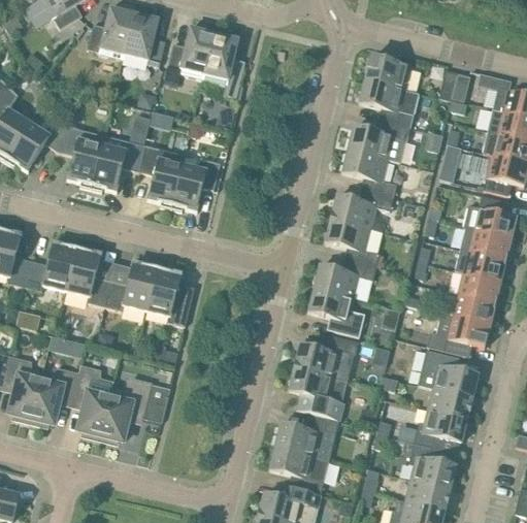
[(42,0),(54,19),(55,18),(61,29),(84,17),(76,4),(84,0),(42,0)]
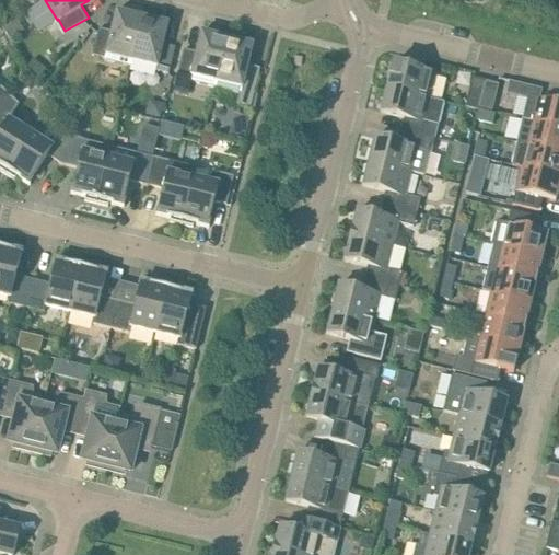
[(106,56),(131,62),(143,14),(117,8),(113,27),(101,24),(93,53),(106,56)]
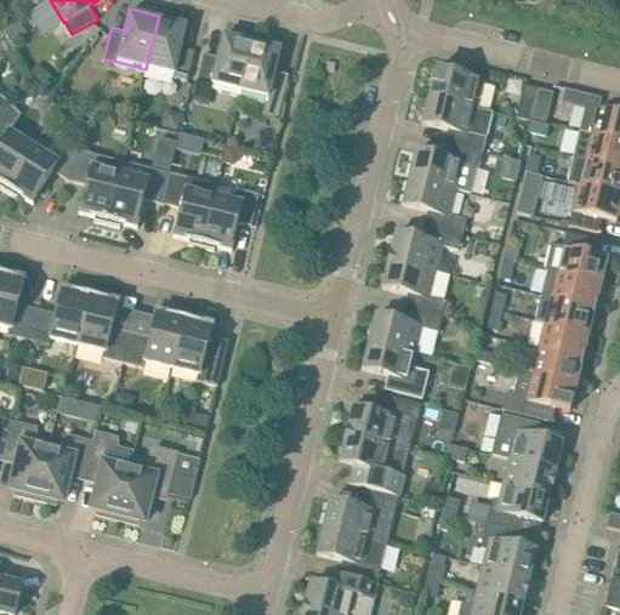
[(159,16),(146,69),(174,77),(175,74),(188,78),(195,47),(182,44),(187,23),(159,16)]
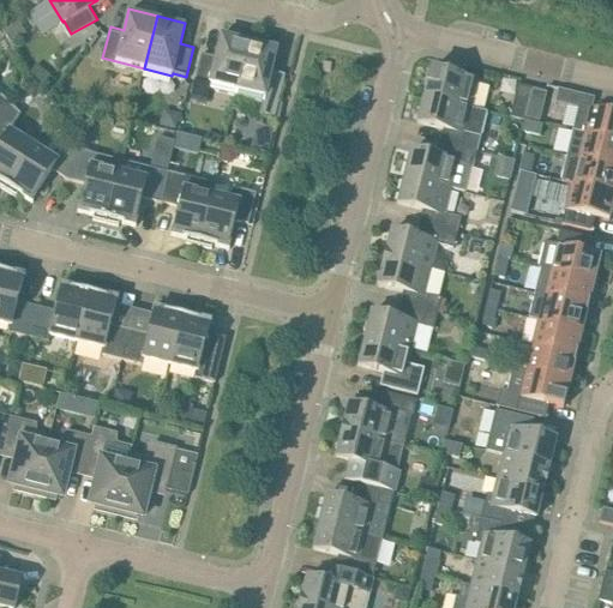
[(203,50),(192,91),(206,95),(209,84),(238,91),(250,38),(222,31),(216,54),(203,50)]
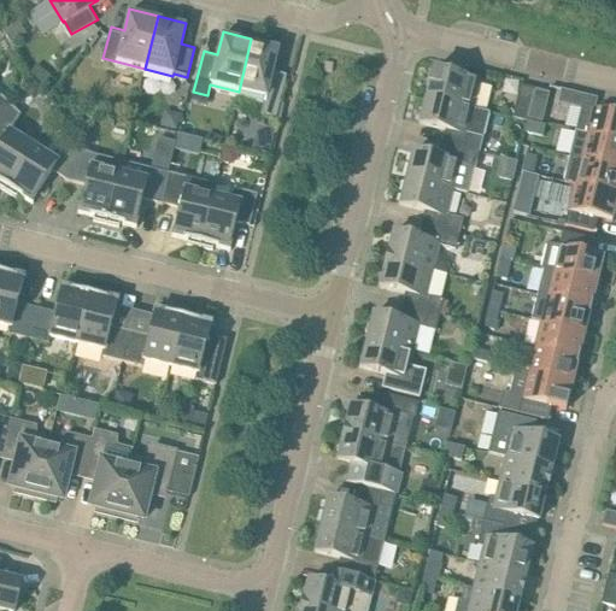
[(239,92),(265,98),(262,111),(277,115),(288,71),(274,68),(280,46),(251,39),(239,92)]
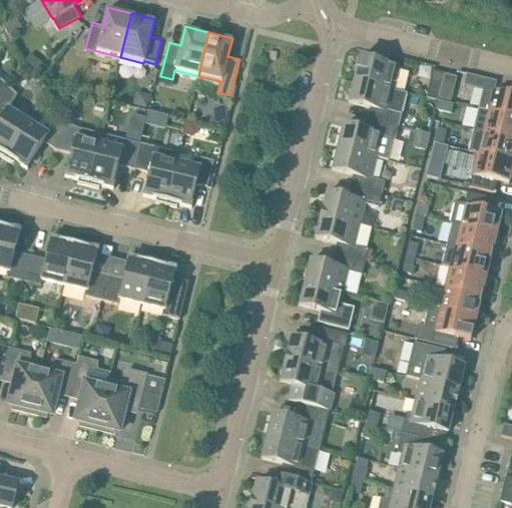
[(361,55),(356,77),(394,86),(399,64),(361,55)]
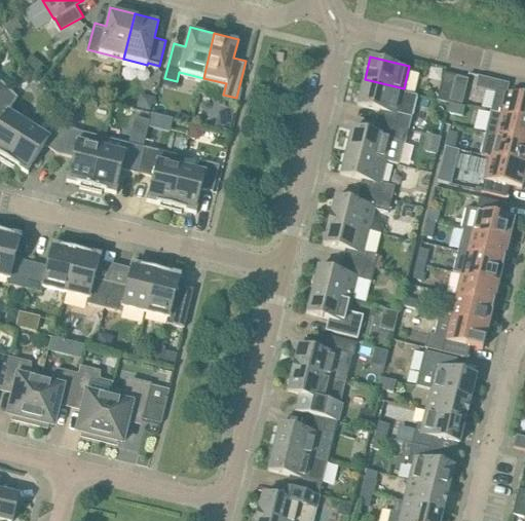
[(35,66),(42,71),(47,64),(41,59),(35,66)]
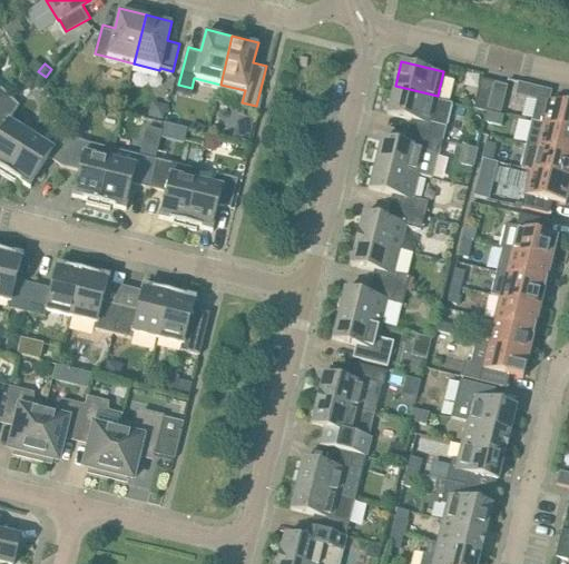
[(25,80),(32,88),(41,80),(32,72),(25,80)]
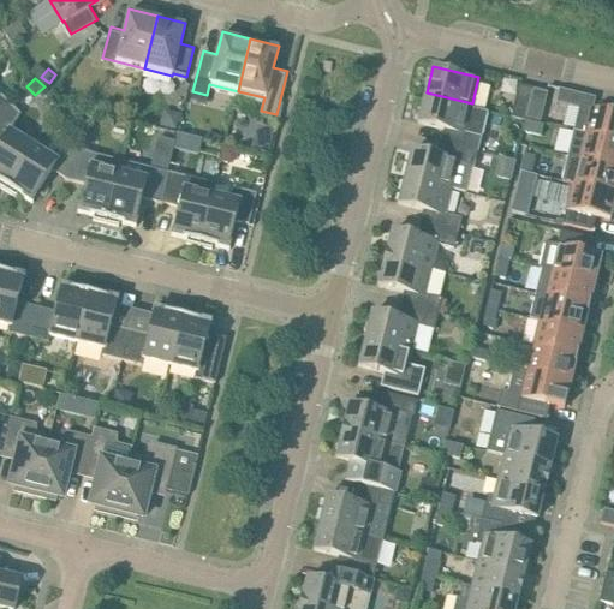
[(526,117),(526,115),(534,85),(519,82),(512,113),(526,117)]
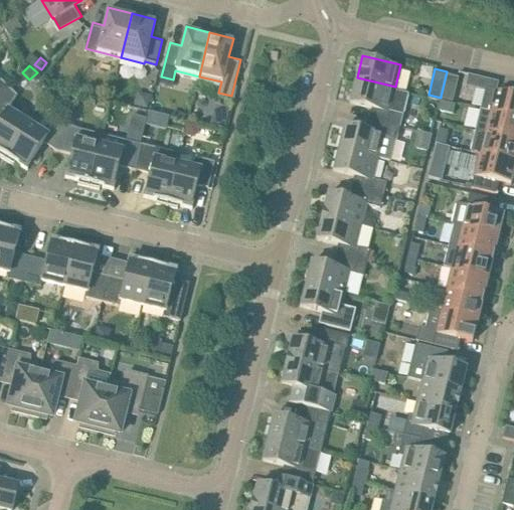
[(447,71),(441,97),(454,100),(460,74),(447,71)]
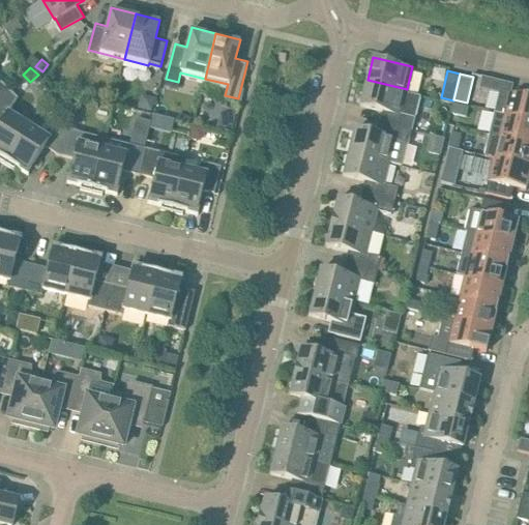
[(0,96),(10,87),(1,77),(0,77),(0,96)]
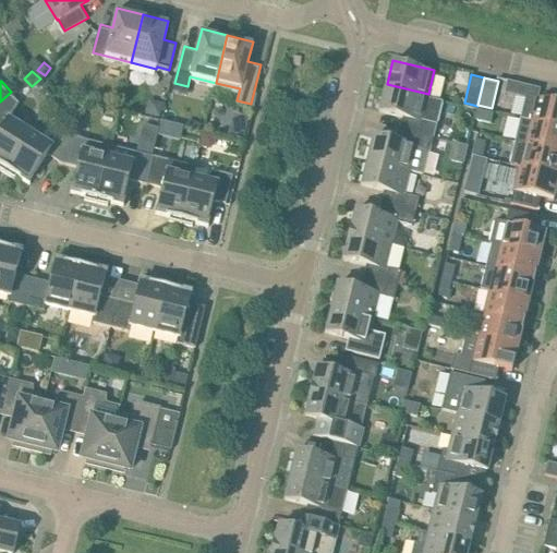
[(387,84),(380,108),(410,115),(408,128),(414,130),(434,134),(444,98),(428,94),(387,84)]
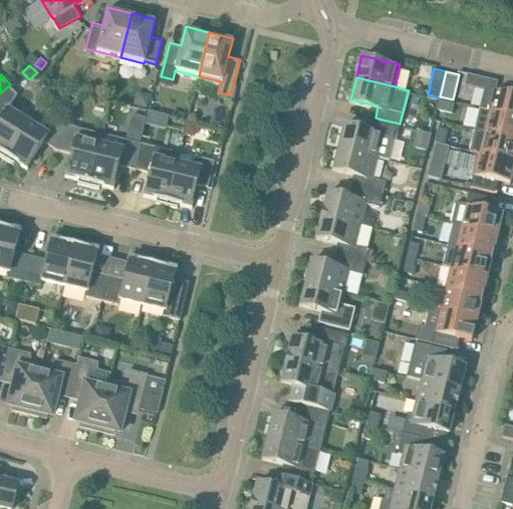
[(0,153),(5,156),(28,118),(10,107),(19,93),(10,84),(0,93),(0,112),(2,114),(0,118),(0,153)]
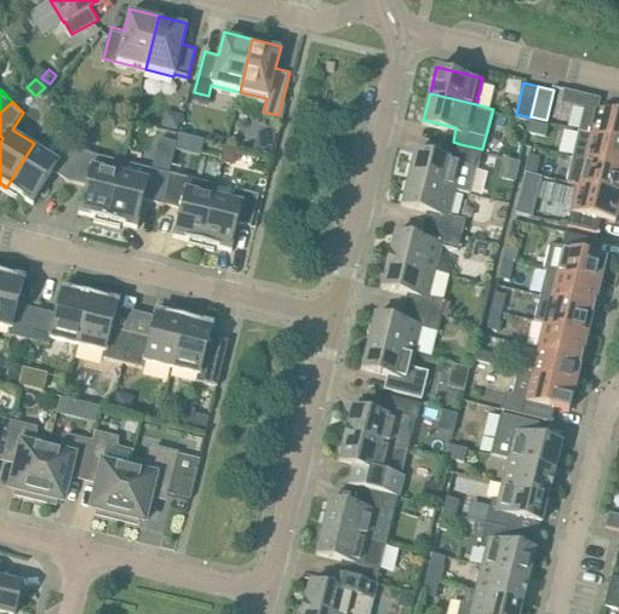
[(580,127),(618,137),(618,109),(586,102),(580,127)]
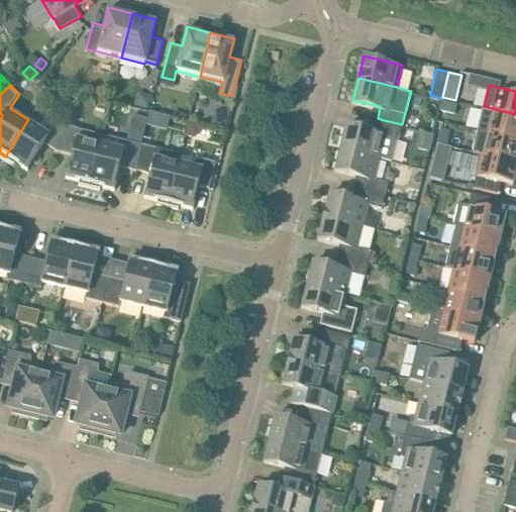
[(149,107),(152,94),(139,90),(136,103),(149,107)]
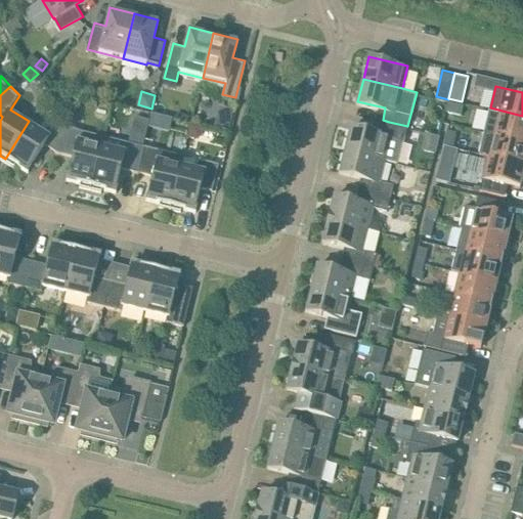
[(465,101),(462,101),(448,98),(448,99),(446,109),(462,113),(465,101)]
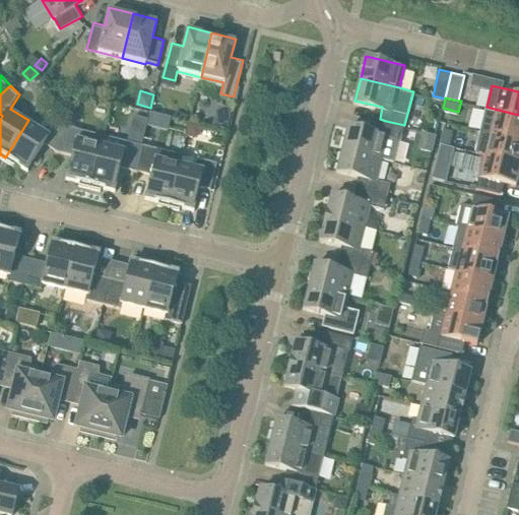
[(518,115),(487,107),(480,128),(518,137),(518,115)]
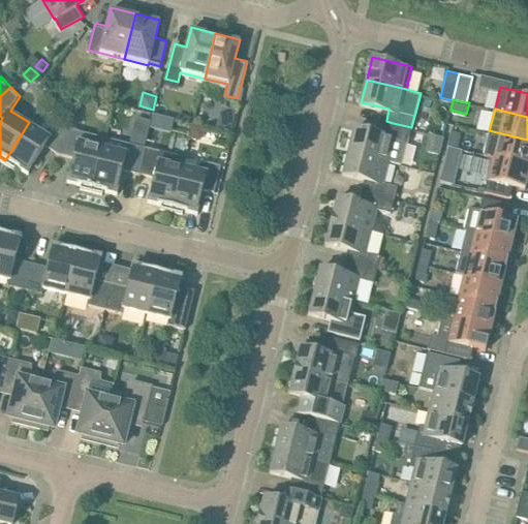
[(45,144),(59,152),(70,126),(57,118),(48,133),(29,122),(5,160),(14,166),(17,163),(28,171),(45,144)]
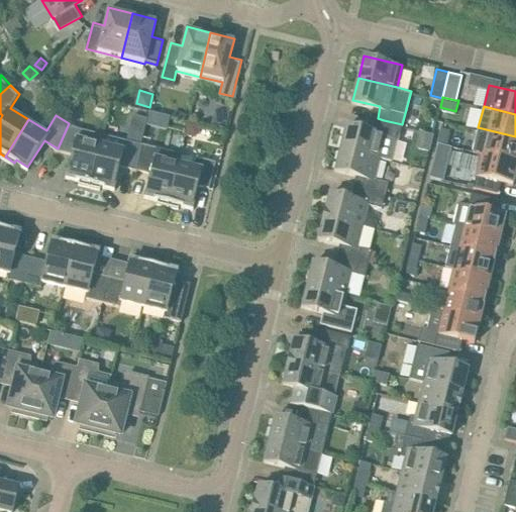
[(186,132),(196,135),(200,120),(189,118),(186,132)]
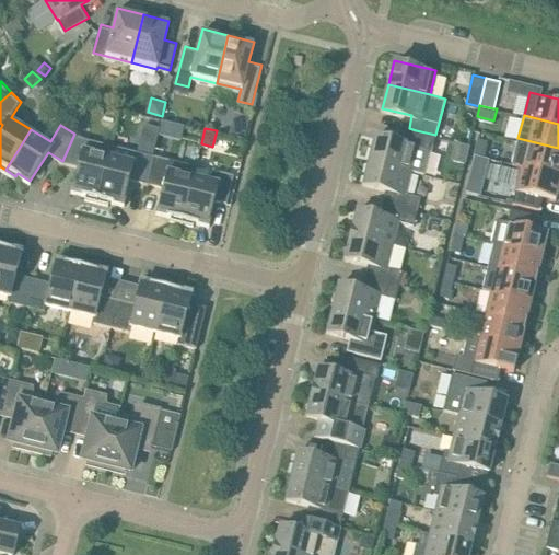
[(375,134),(370,158),(411,169),(426,172),(431,148),(432,148),(435,135),(416,130),(409,128),(406,141),(375,134)]
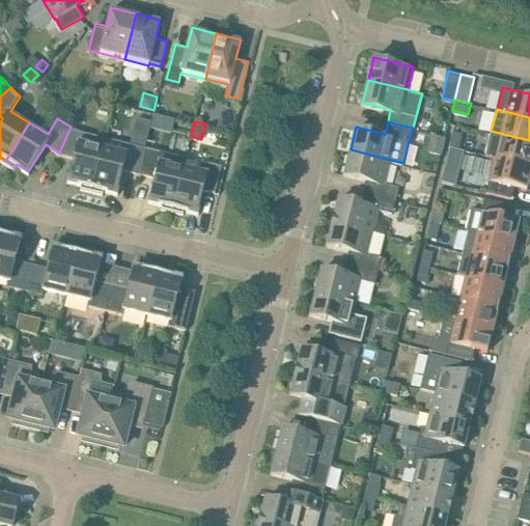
[(92,190),(106,137),(83,131),(71,127),(59,153),(75,157),(68,180),(82,183),(81,187),(92,190)]
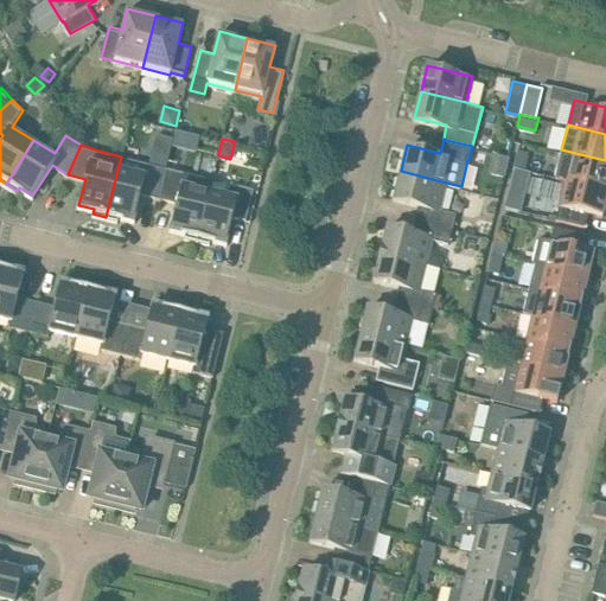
[(529,151),(520,148),(516,165),(525,167),(529,151)]
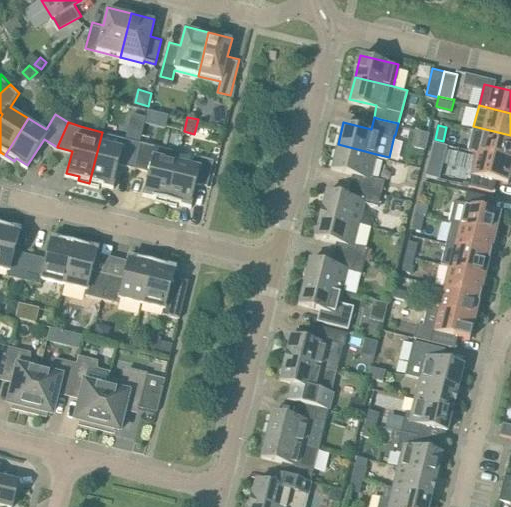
[(468,147),(477,150),(510,158),(510,135),(473,126),(468,147)]
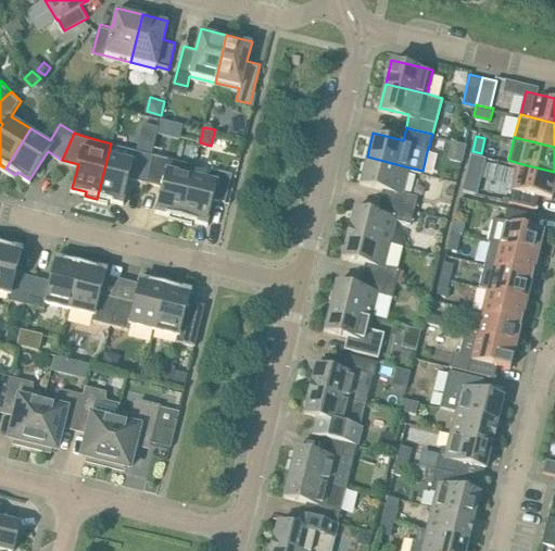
[(111,143),(97,199),(109,201),(110,198),(123,201),(129,176),(146,180),(153,152),(111,143)]
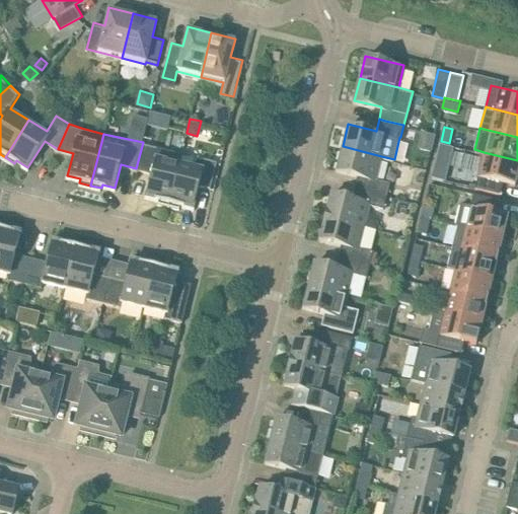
[(182,151),(143,142),(136,168),(152,172),(146,196),(159,199),(158,202),(169,205),(179,161),(182,151)]
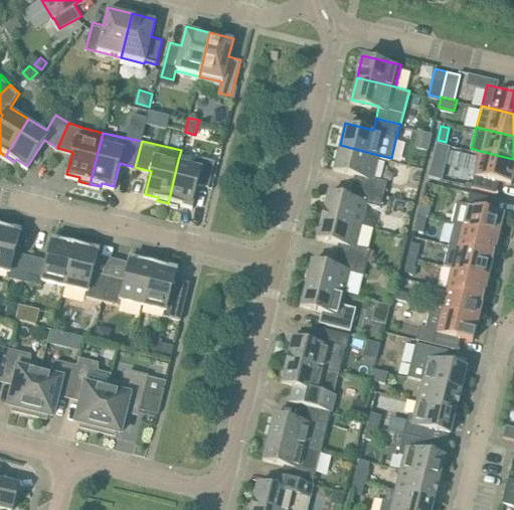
[(340,145),(335,167),(362,174),(359,186),(366,187),(384,192),(387,179),(373,175),(374,174),(378,155),(340,145)]
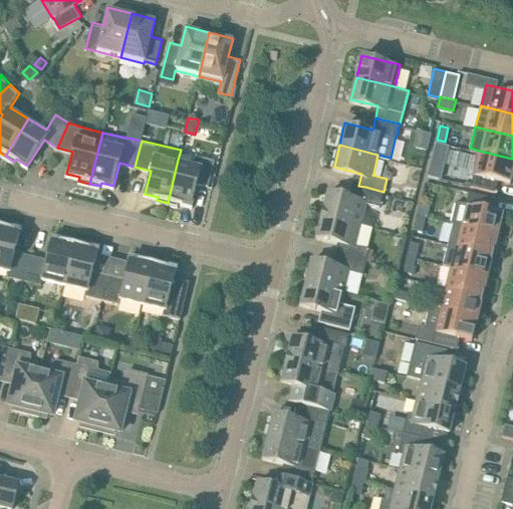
[(471,184),(496,190),(499,178),(511,181),(512,175),(512,159),(479,151),(471,184)]
